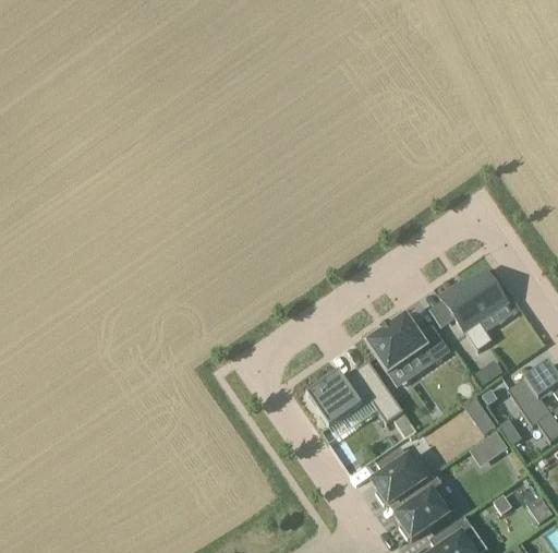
[(458,283),(439,296),(463,332),(464,332),(476,349),(490,339),(478,322),(507,302),(485,271),(461,287),(458,283)]
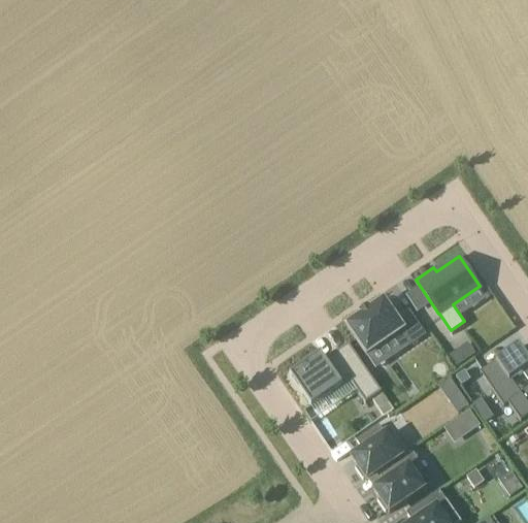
[(345,324),(367,353),(399,331),(408,345),(426,332),(408,308),(396,318),(383,298),(368,308),(368,307),(359,313),(360,315),(345,324)]
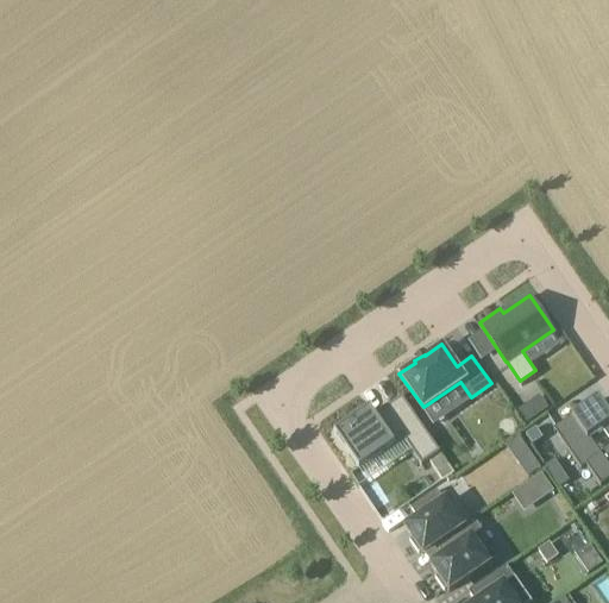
[(334,429),(359,466),(395,441),(394,439),(402,433),(421,462),(440,448),(402,394),(383,407),(385,409),(376,415),(370,406),(334,429)]
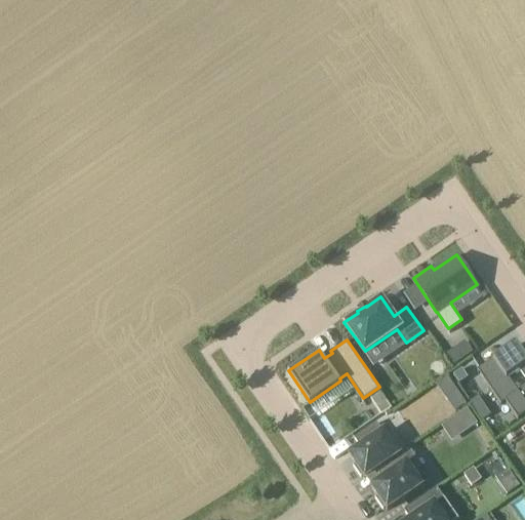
[(524,354),(516,341),(512,344),(478,367),(501,401),(506,398),(518,416),(524,411),(524,354)]
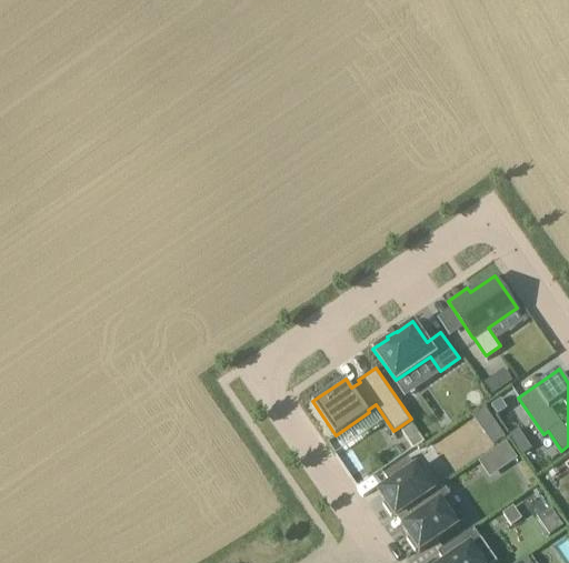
[(507,405),(501,395),(491,402),(498,412),(507,405)]
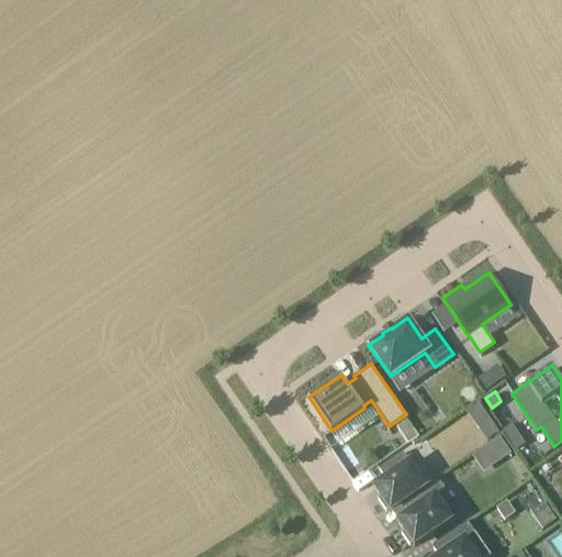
[(486,444),(498,460),(512,450),(499,434),(486,444)]
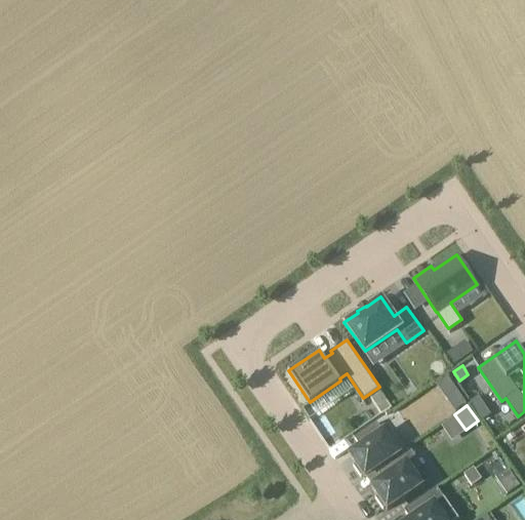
[(376,467),(404,447),(389,426),(384,429),(376,418),(354,435),(361,445),(350,452),(356,461),(353,462),(361,474),(363,472),(365,474),(376,467)]
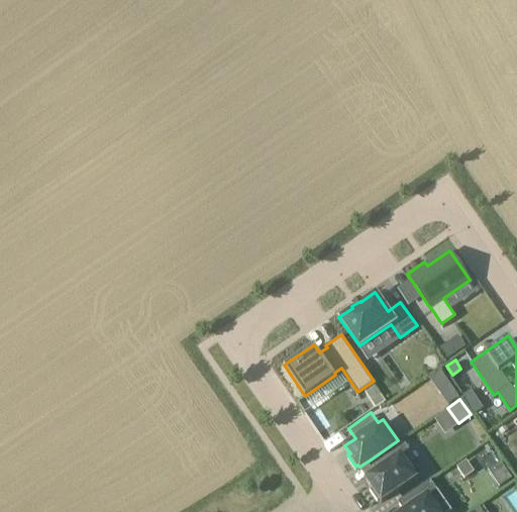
[(382,499),(424,469),(403,437),(398,440),(371,459),(378,470),(367,477),(372,485),(370,487),(377,498),(380,496),(382,499)]
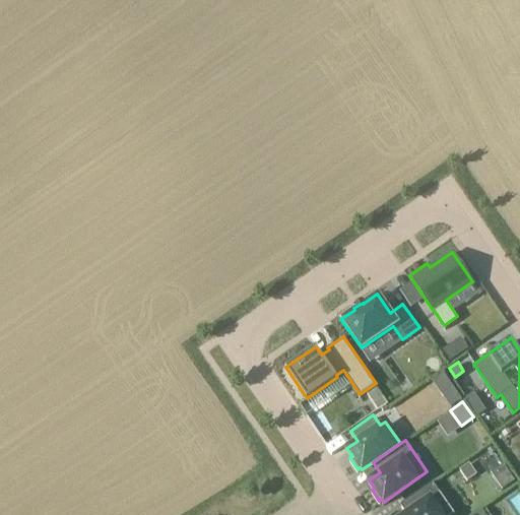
[(459,466),(467,478),(477,471),(469,459),(459,466)]
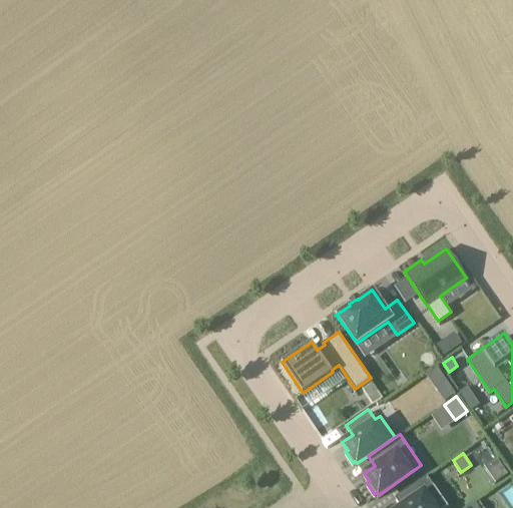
[(496,476),(507,468),(497,454),(485,462),(496,476)]
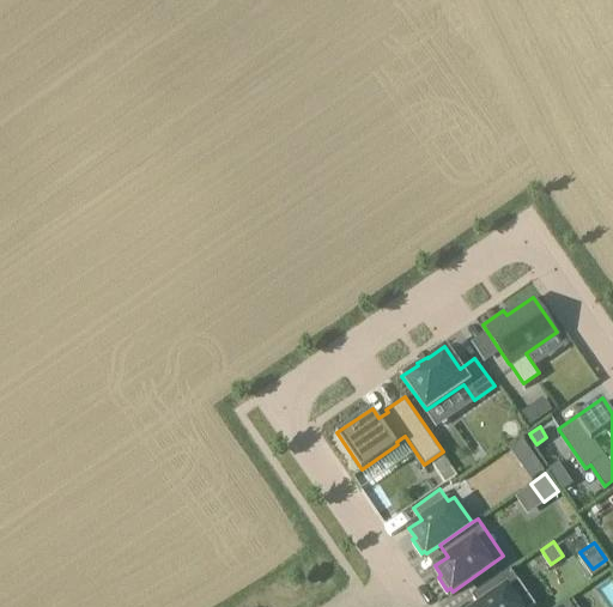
[(529,606),(536,604),(510,565),(472,592),(480,604),(475,606),(529,606)]
